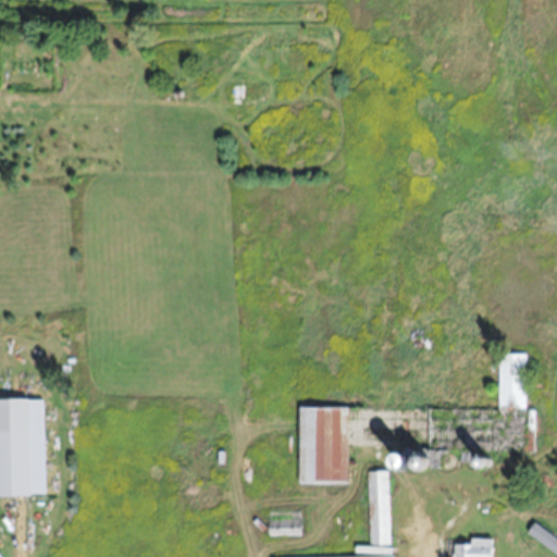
[(525,351),(499,351),(499,408),(525,408),(525,351)]
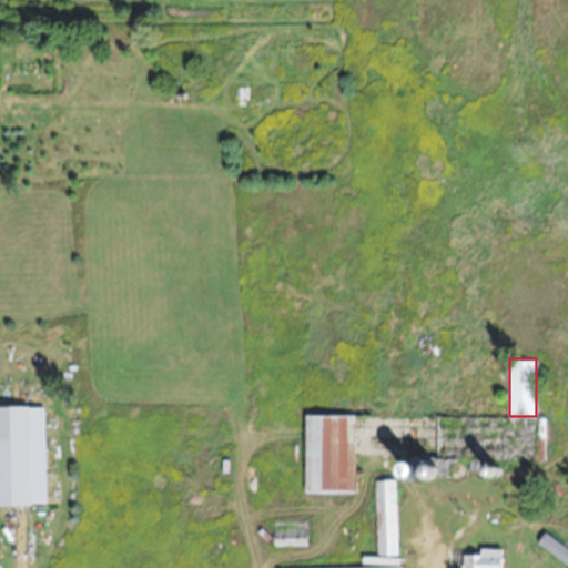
[(354,492),(354,413),(305,413),(305,492),(354,492)]
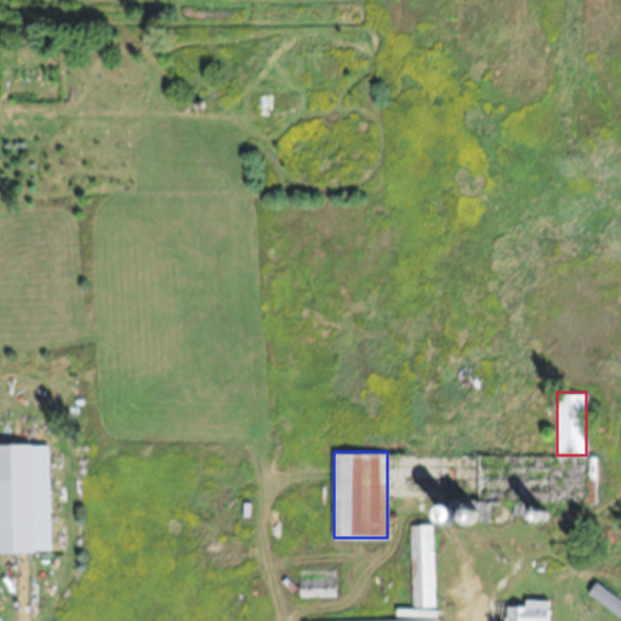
[(0,550),(33,551),(33,477),(0,476),(0,550)]
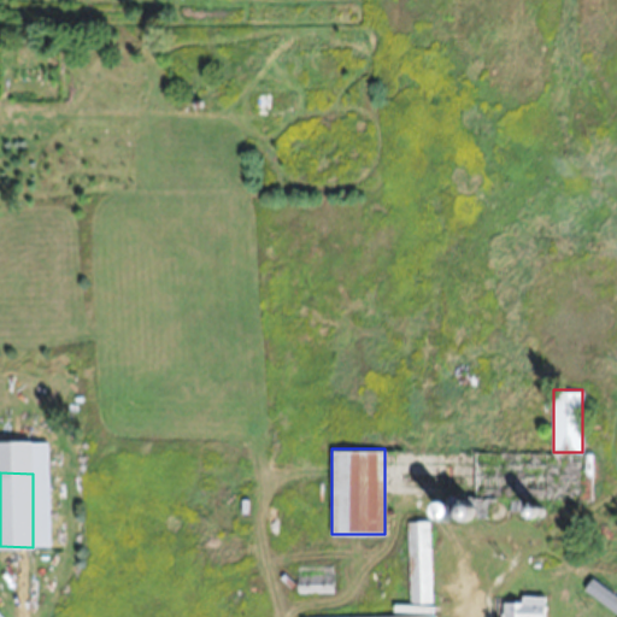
[(300,616),(430,616),(430,612),(433,612),(430,519),(407,519),(410,615),(300,616)]
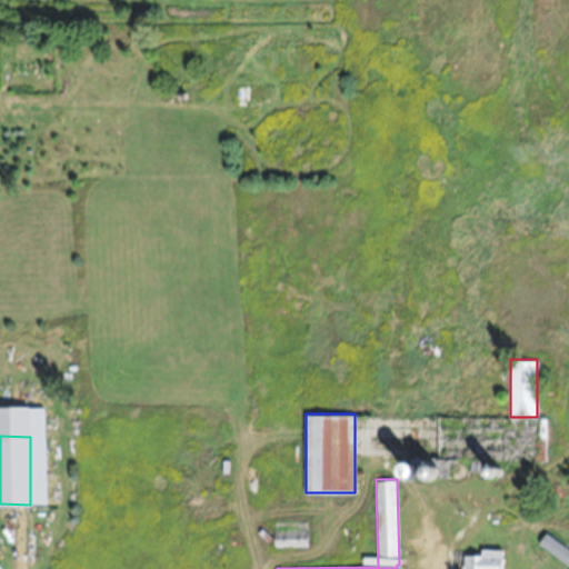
[(306,519),(272,519),(272,538),(306,538),(306,519)]
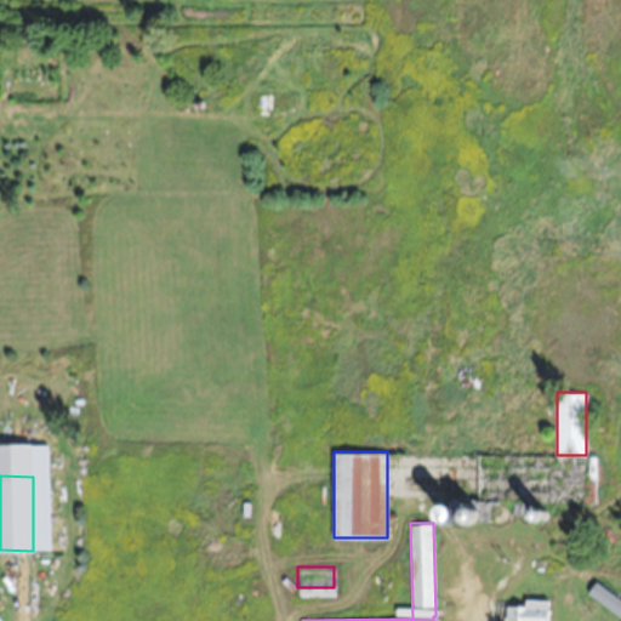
[(620,620),(620,598),(597,580),(587,592),(620,616),(620,620)]
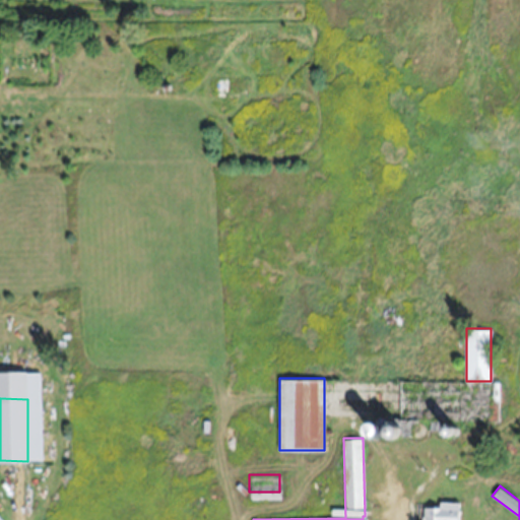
[(458,519),(459,501),(440,501),(440,506),(424,507),(423,519),(458,519)]
